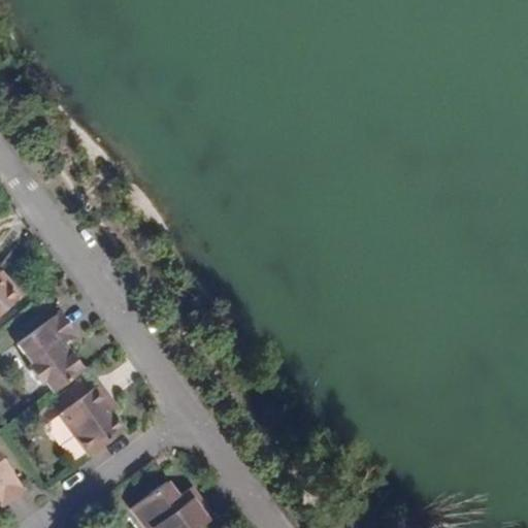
[(0,289),(9,282),(0,271),(0,289)]
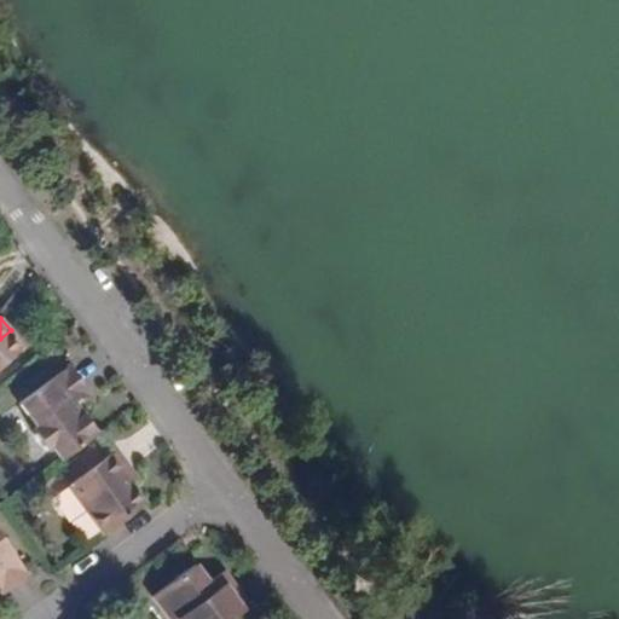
[(64,406),(71,401),(86,392),(67,364),(16,401),(33,427),(32,435),(39,446),(48,447),(58,462),(96,435),(79,412),(71,417),(64,406)]
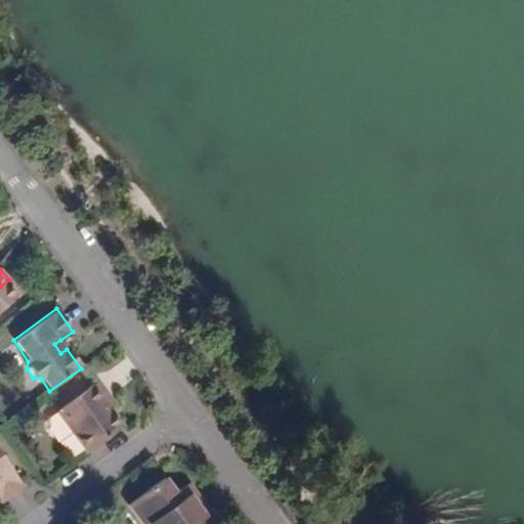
[(67,349),(60,340),(54,344),(60,353),(67,349)]
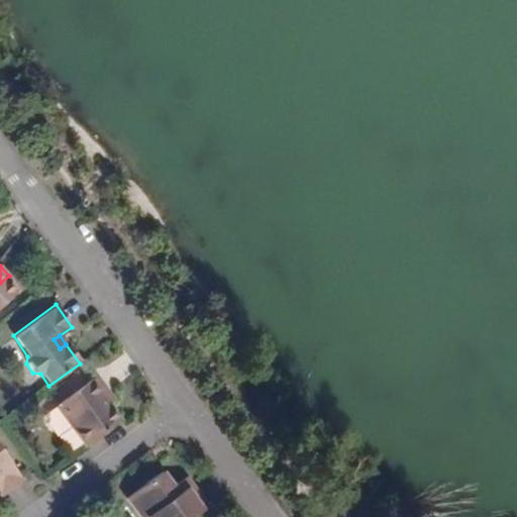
[(108,402),(110,401),(102,391),(106,387),(97,375),(57,403),(87,447),(122,421),(108,402)]
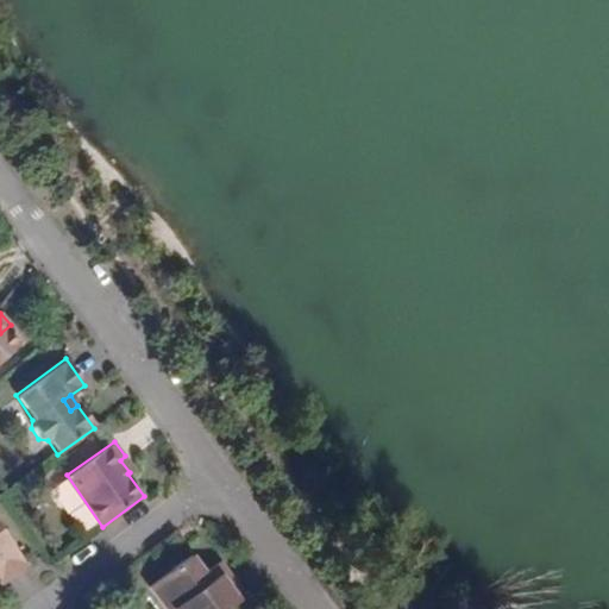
[(135,469),(125,456),(120,460),(130,472),(135,469)]
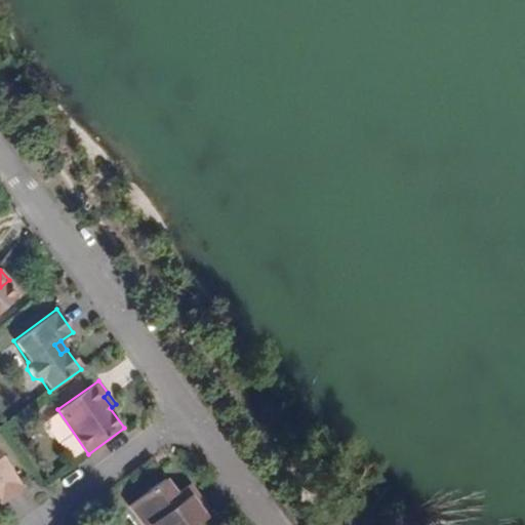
[(0,496),(3,500),(24,484),(0,453),(0,496)]
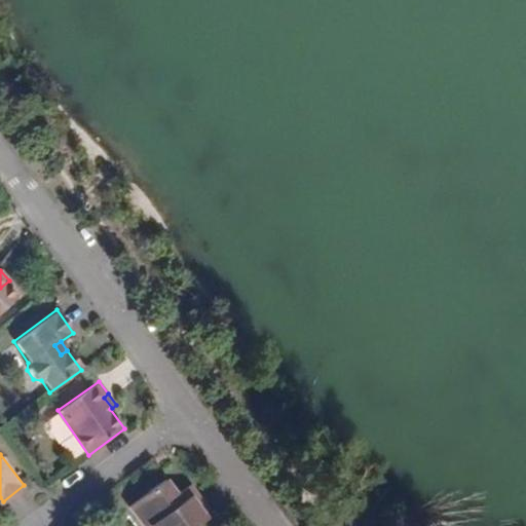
[(130,503),(146,525),(192,525),(212,512),(194,489),(183,498),(177,490),(166,477),(130,503)]
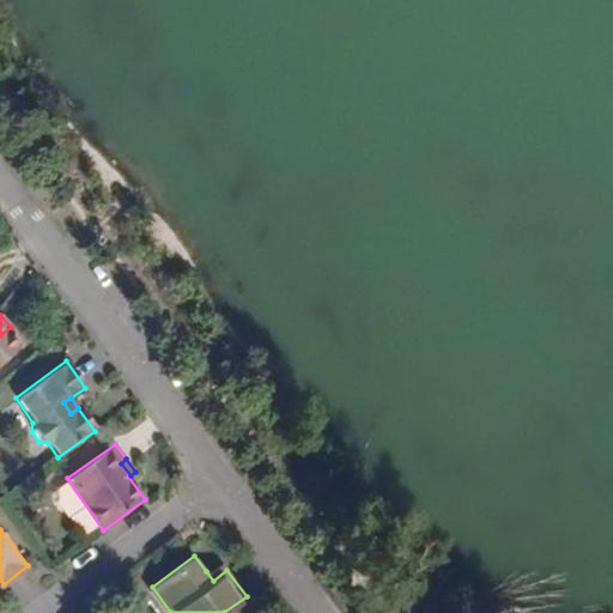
[(213,581),(226,570),(219,560),(206,571),(213,581)]
